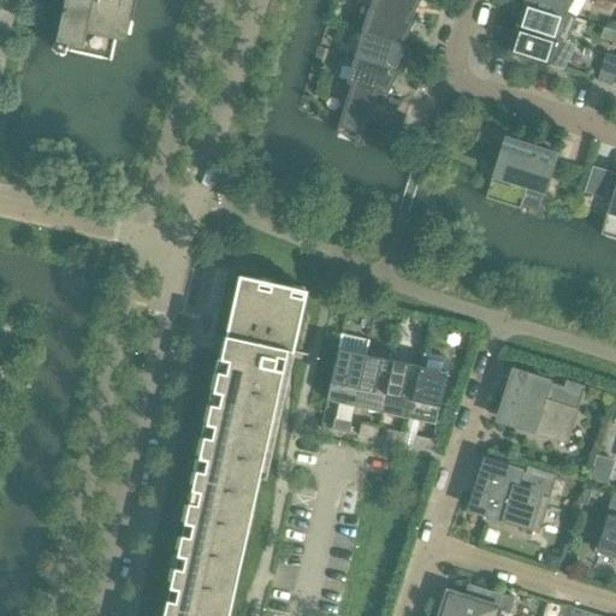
[(66,43),(65,49),(110,60),(116,33),(117,31),(116,31),(120,21),(122,21),(126,10),(131,12),(130,17),(131,17),(134,0),(64,0),(59,21),(57,30),(55,40),(57,41),(66,43)]
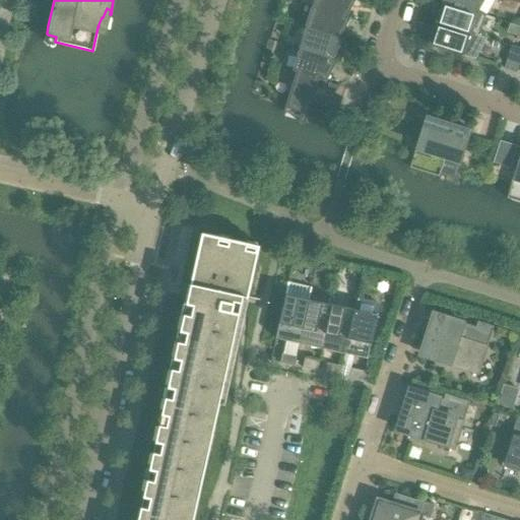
[(324,11),(348,19),(352,12),(348,10),(353,0),(315,0),(313,6),(312,5),(311,7),(324,11)]
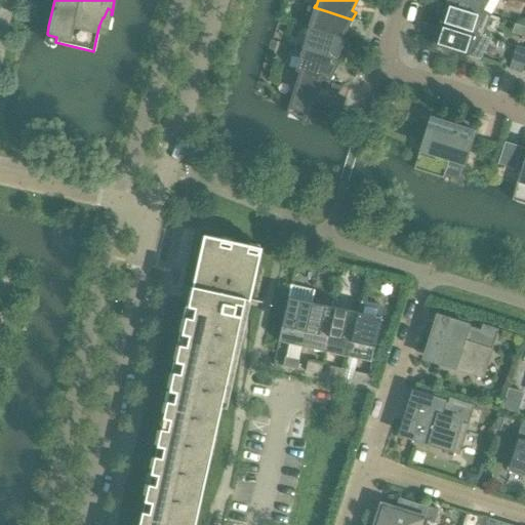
[(445,0),(445,2),(481,13),(482,12),(488,0),(445,0)]
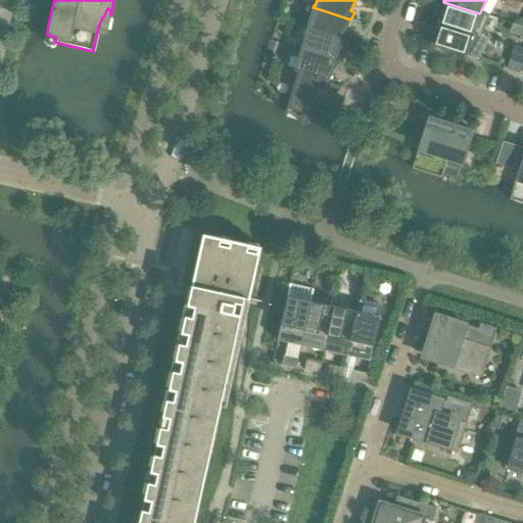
[(441,9),(436,22),(473,34),(484,13),(480,12),(479,13),(443,2),(443,3),(446,4),(444,10),(441,9)]
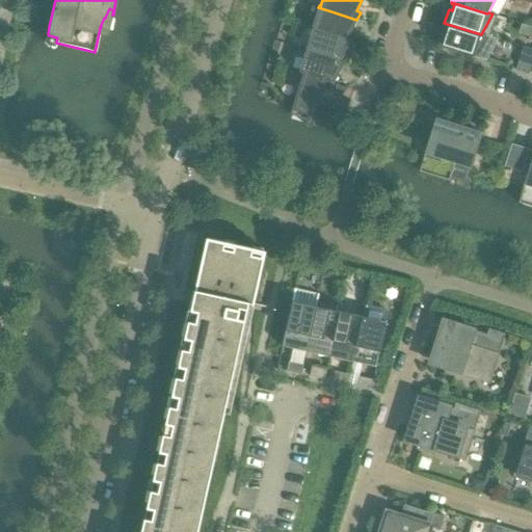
[(331,35),(350,42),(354,34),(350,32),(356,20),(331,11),(318,7),(316,16),(317,17),(314,27),(312,27),(312,29),(331,35)]
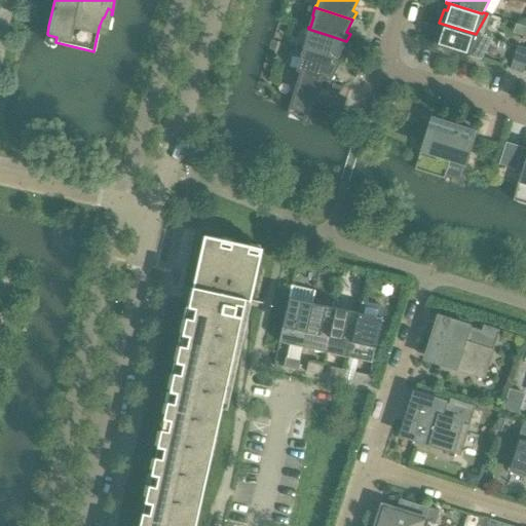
[(476,34),(439,23),(439,25),(442,26),(440,31),(437,30),(433,44),(480,60),(492,39),(476,34)]
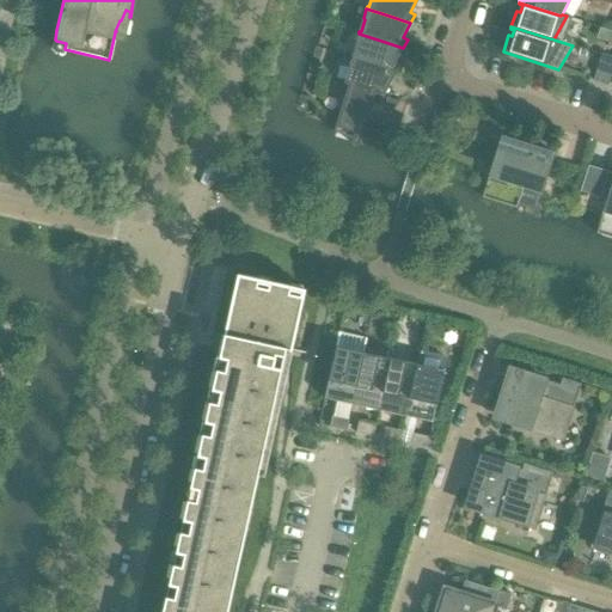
[(381,67),(396,72),(399,63),(395,61),(403,48),(381,41),(359,34),(355,43),(357,43),(353,56),(352,56),(352,57),(381,67)]
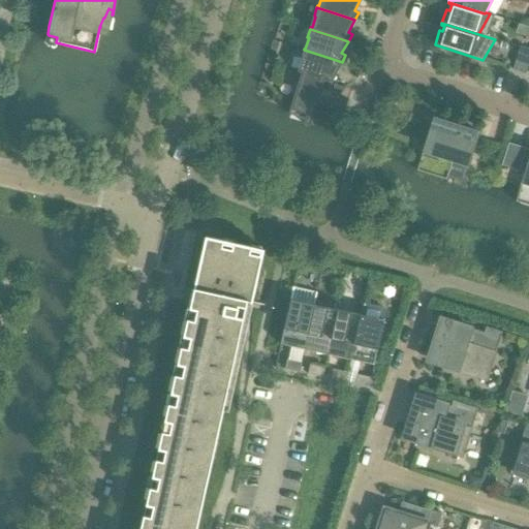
[(528,48),(520,45),(512,69),(525,73),(528,61),(528,48)]
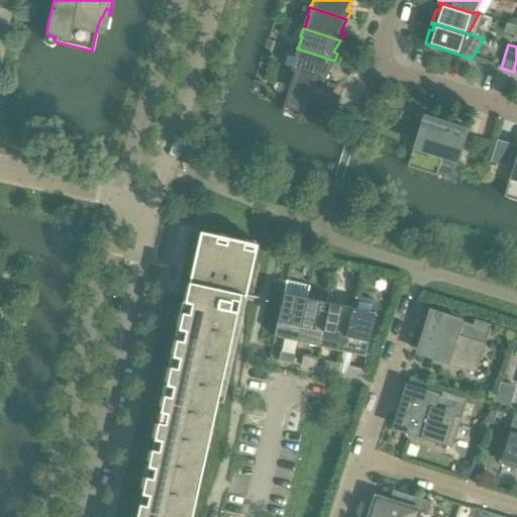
[(322,80),(327,81),(331,75),(327,73),(334,61),(322,57),(297,48),(294,57),(295,58),(292,69),(290,68),(290,70),(294,72),(294,71),(322,80)]
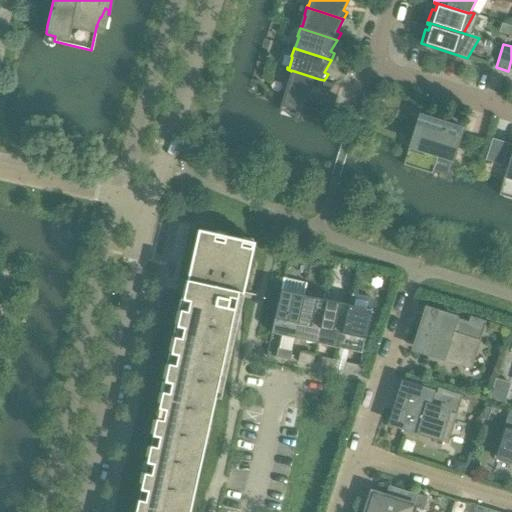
[(291,70),(291,71),(279,107),(279,110),(294,121),(295,121),(296,121),(297,121),(298,121),(299,120),(300,119),(300,118),(303,109),(311,85),(320,88),(324,80),(319,79),(291,70)]
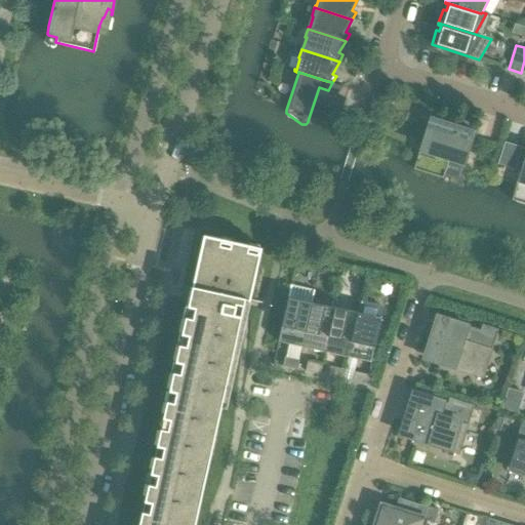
[(426,126),(416,157),(412,169),(443,178),(445,171),(458,176),(459,172),(473,131),(431,118),(428,127),(426,126)]
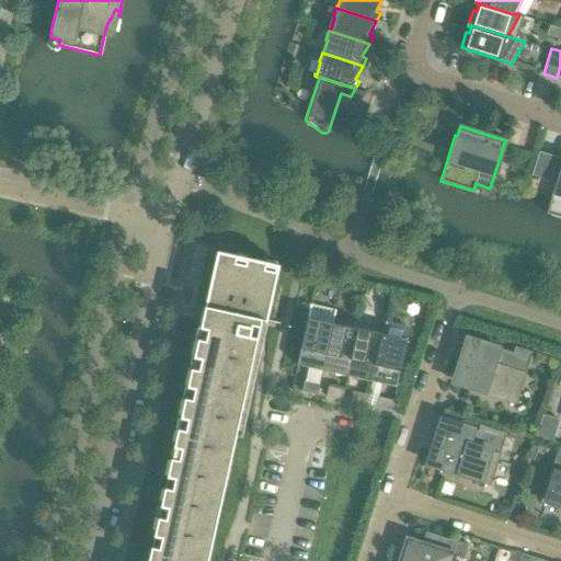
[(560,168),(560,169),(550,202),(546,214),(560,218),(560,168)]
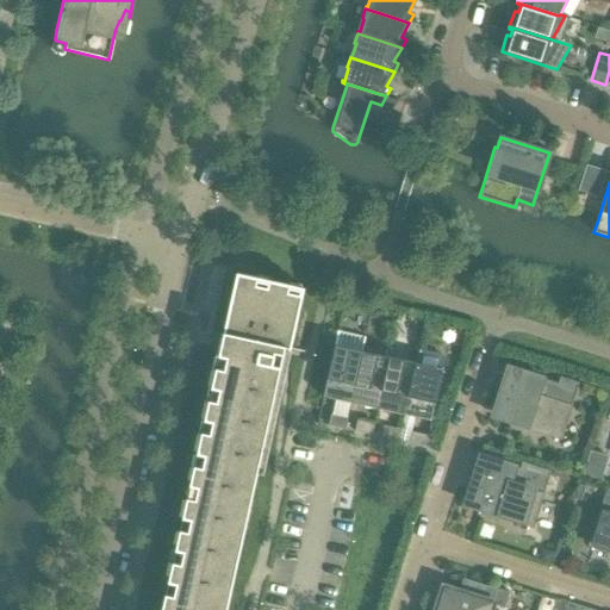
[(215,355),(217,356),(161,609),(218,609),(251,465),(257,466),(279,367),(272,365),(274,353),(263,352),(266,343),(290,349),(303,288),(236,273),(222,337),(218,353),(216,353),(215,355)]
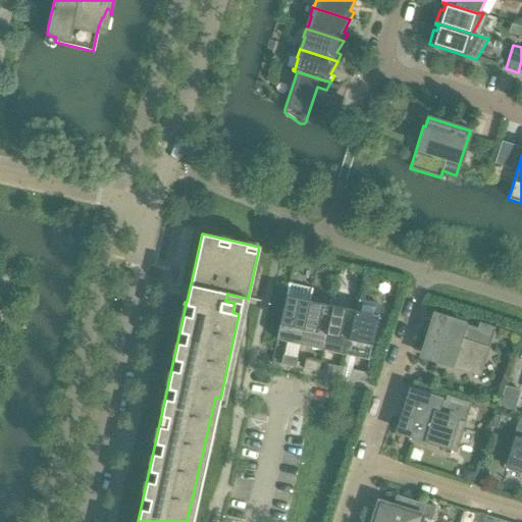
[(300,345),(309,301),(312,289),(289,283),(276,340),(300,345)]
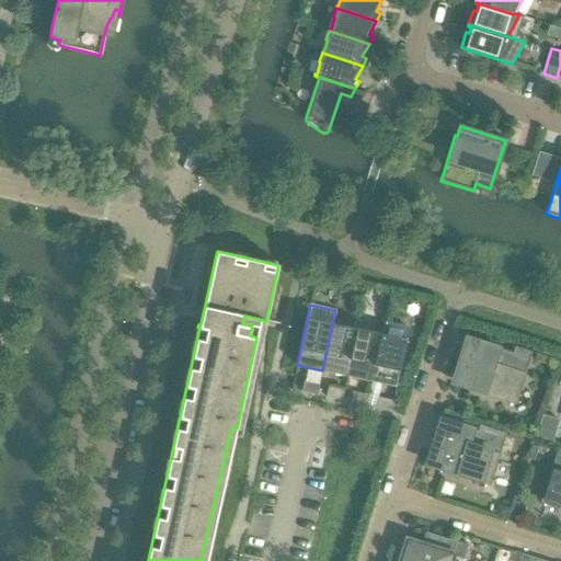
[(384,321),(381,334),(370,381),(396,387),(409,330),(405,325),(397,324),(390,322),(384,321)]
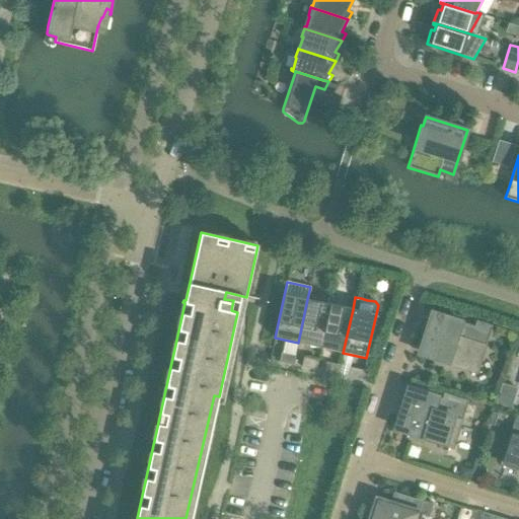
[(298,343),(320,348),(330,304),(307,299),(298,343)]
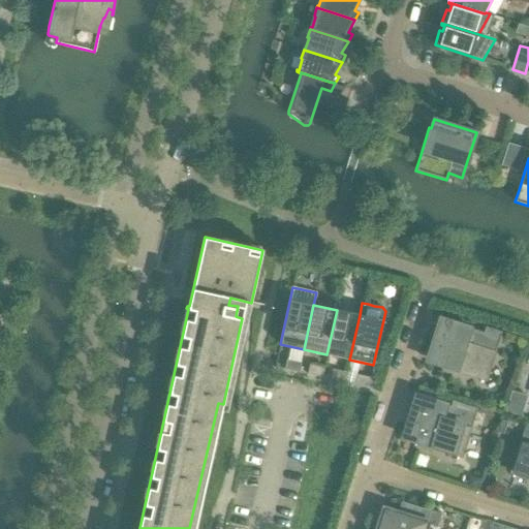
[(327,354),(349,360),(360,315),(337,310),(327,354)]
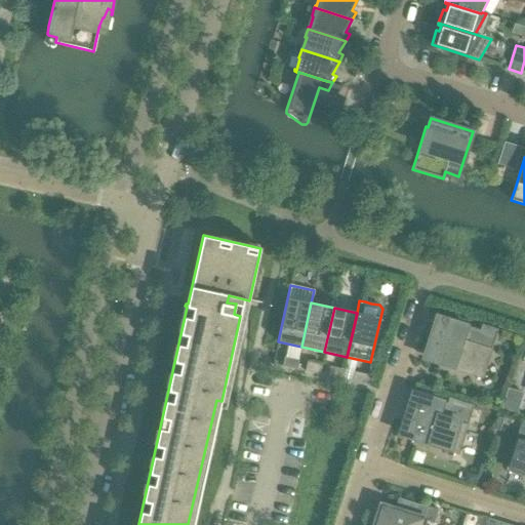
[(480,330),(441,318),(437,316),(423,358),(435,362),(480,375),(487,349),(491,350),(497,329),(482,324),(480,330)]
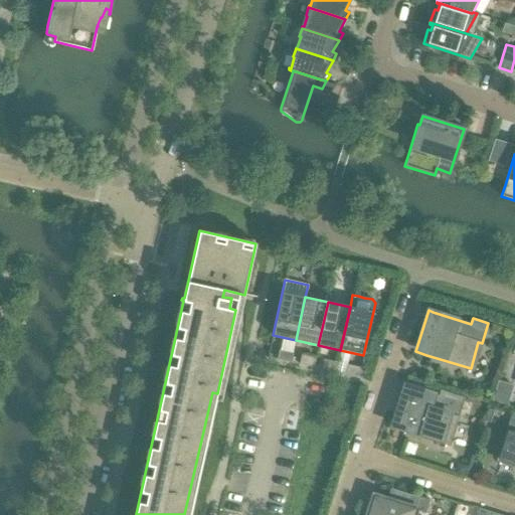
[(277,359),(292,362),(294,353),(279,349),(277,359)]
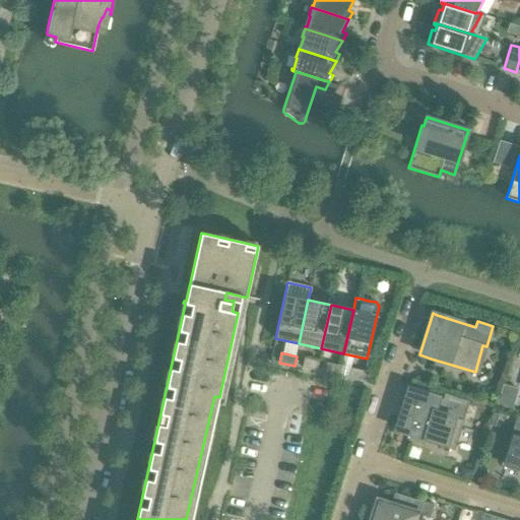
[(302,368),(317,371),(319,362),(305,358),(302,368)]
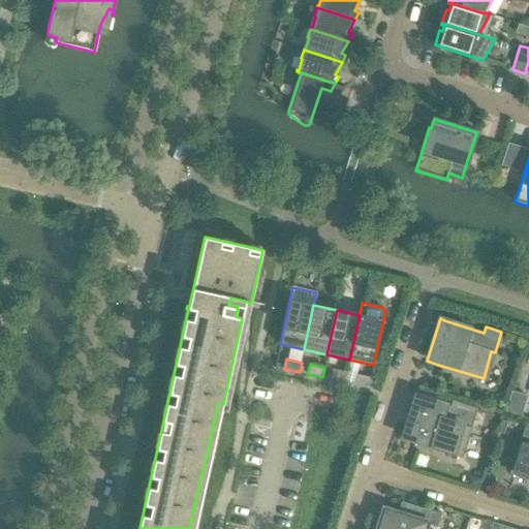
[(331,379),(345,382),(347,373),(333,369),(331,379)]
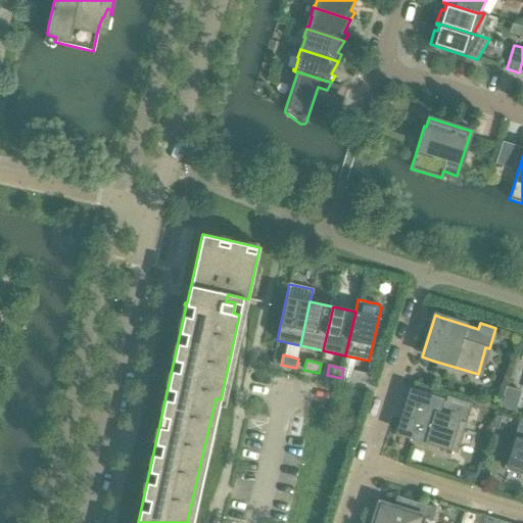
[(349,380),(364,383),(366,373),(351,370),(349,380)]
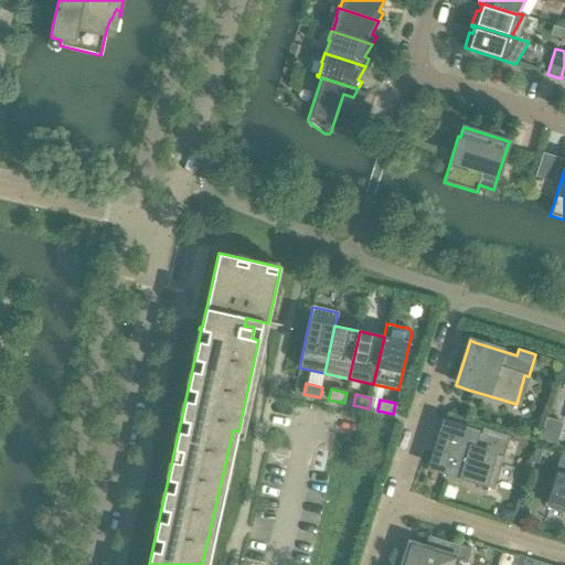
[(429,468),(443,471),(490,487),(499,458),(503,459),(510,436),(483,428),(481,434),(444,423),(429,468)]
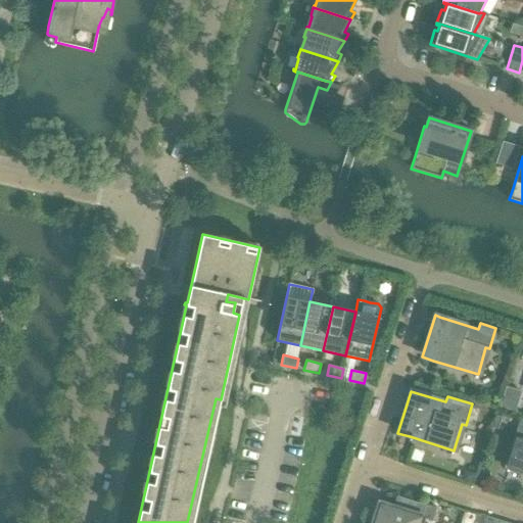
[(508,467),(522,471),(522,420),(519,419),(513,439),(517,441),(508,467)]
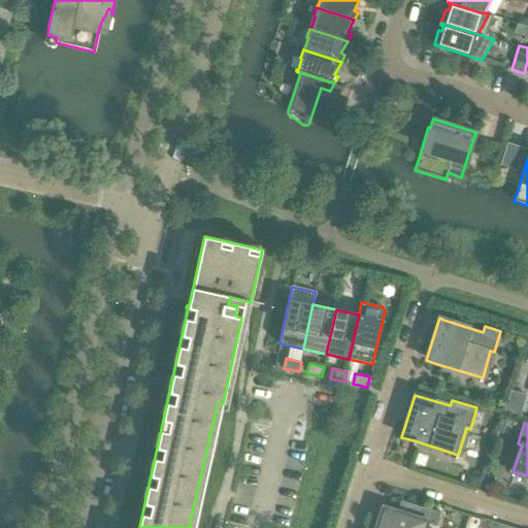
[(423,527),(425,523),(436,526),(440,513),(407,502),(403,515),(384,508),(380,520),(376,519),(373,527),(423,527)]
